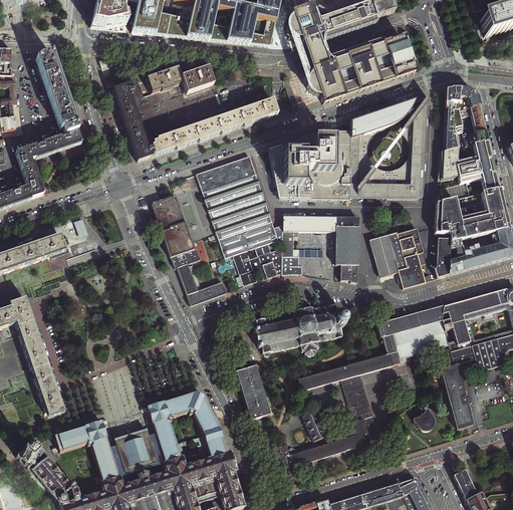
[(92,20),(91,23),(93,26),(120,29),(120,27),(129,25),(122,0),(96,0),(94,8),(92,20)]
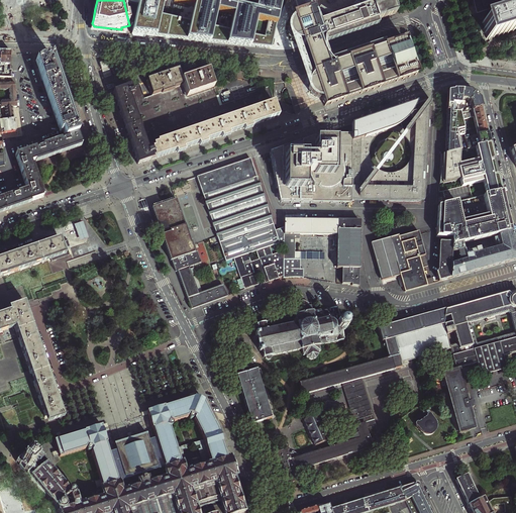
[(132,0),(140,2),(135,30),(141,31),(157,32),(159,33),(167,34),(169,34),(173,15),(163,13),(165,0),(132,0)]
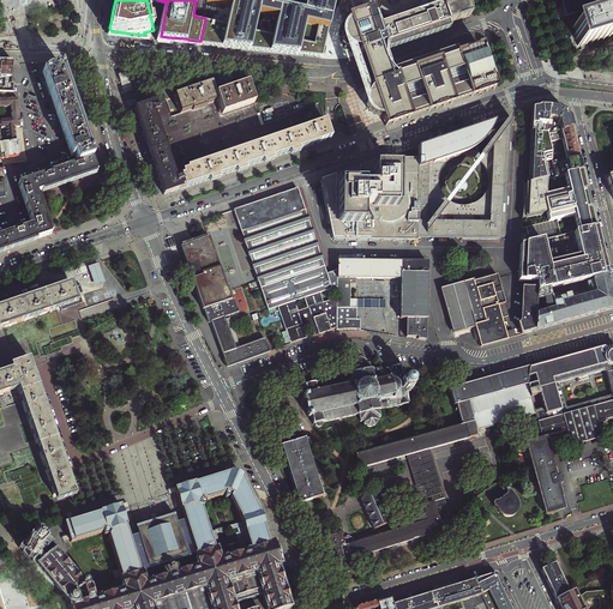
[(270,48),(275,48),(287,49),(302,52),(322,53),(329,24),(332,0),(210,0),(233,5),(232,10),(229,23),(205,18),(200,41),(226,43),(234,44),(254,46),(270,48)]
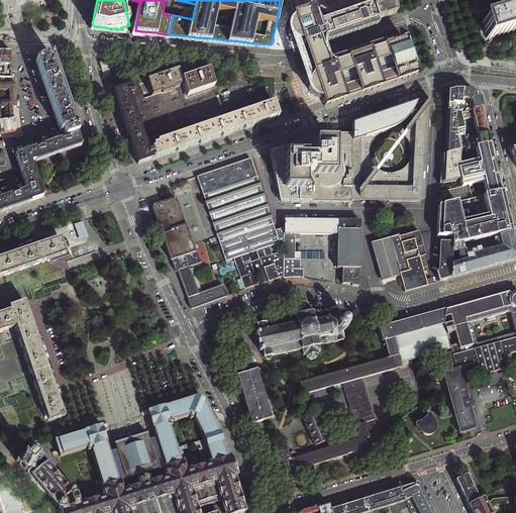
[(355,0),(353,3),(352,4),(351,5),(350,5),(349,5),(350,6),(347,8),(346,9),(344,10),(343,9),(342,9),(342,10),(339,11),(338,11),(336,11),(335,10),(334,10),(334,11),(332,11),(329,11),(327,10),(328,9),(326,9),(326,10),(324,9),(323,8),(321,7),(320,6),(320,5),(316,10),(314,4),(294,11),(295,14),(294,15),(292,17),(291,19),(290,21),(290,23),(289,25),(290,27),(290,29),(291,31),(292,33),(294,34),(295,36),(297,37),(299,37),(300,37),(301,38),(303,38),(304,40),(306,40),(308,45),(309,49),(310,53),(311,56),(312,58),(313,60),(315,67),(313,68),(314,71),(313,72),(312,72),(311,73),(310,75),(309,77),(308,79),(308,81),(308,84),(309,86),(310,88),(311,89),(312,91),(313,92),(314,92),(316,93),(318,94),(320,94),(322,94),(325,102),(365,89),(417,71),(411,54),(409,54),(407,49),(410,49),(405,36),(386,42),(384,38),(332,56),(331,54),(327,43),(326,39),(379,21),(377,16),(396,10),(392,0),(355,0)]
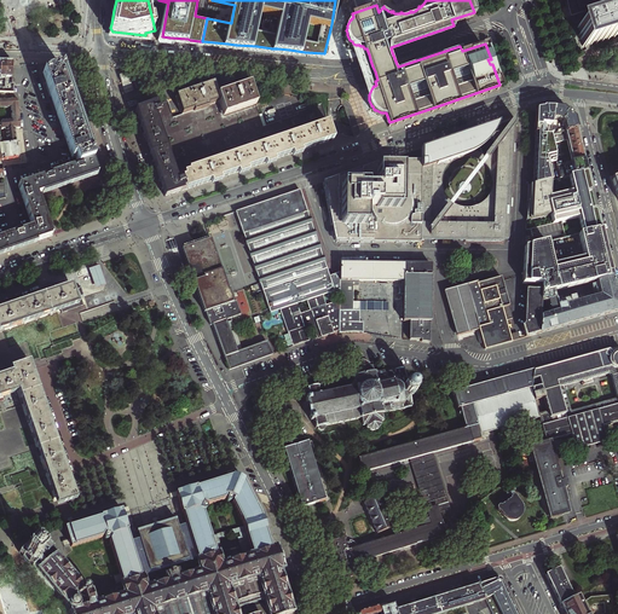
[(617,9),(579,23),(585,40),(617,28),(617,0),(582,0),(583,3),(584,7),(584,9),(607,0),(617,0),(617,9)]
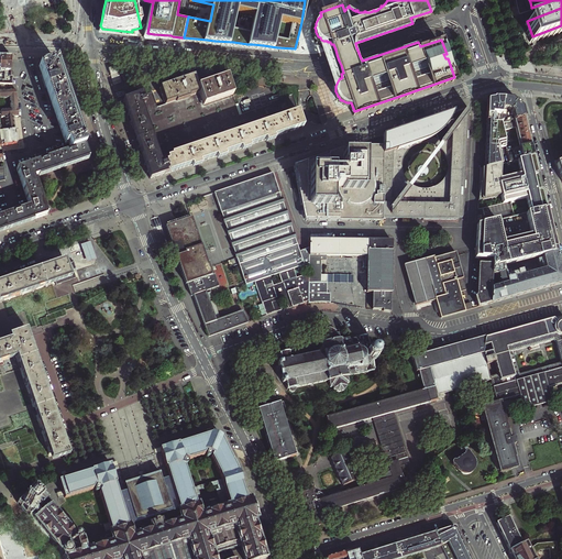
[(4,52),(0,52),(0,79),(13,80),(13,73),(11,73),(12,57),(12,54),(12,52),(10,52),(4,52)]
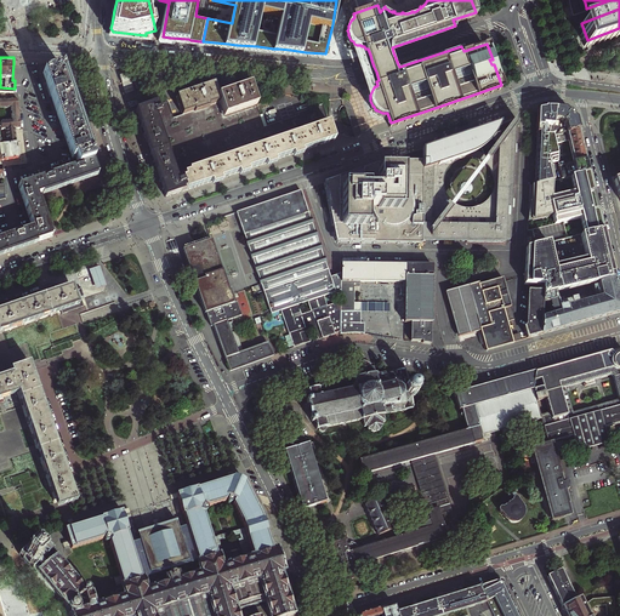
[(79,160),(95,155),(90,141),(83,121),(80,115),(79,110),(69,83),(67,75),(66,70),(64,68),(62,62),(44,68),(72,149),(74,153),(77,153),(79,160)]
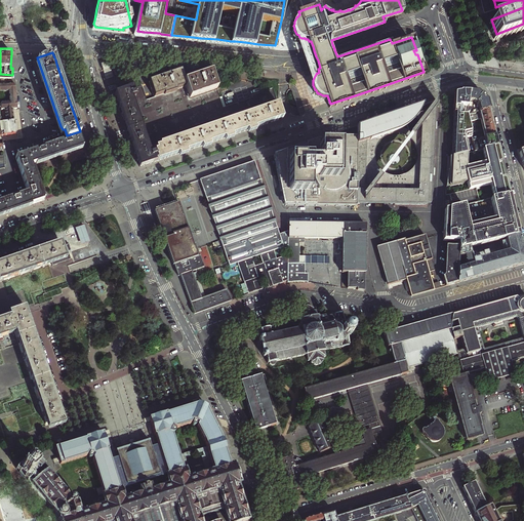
[(165,73),(150,78),(155,93),(187,82),(185,77),(182,67),(174,69),(165,73)]
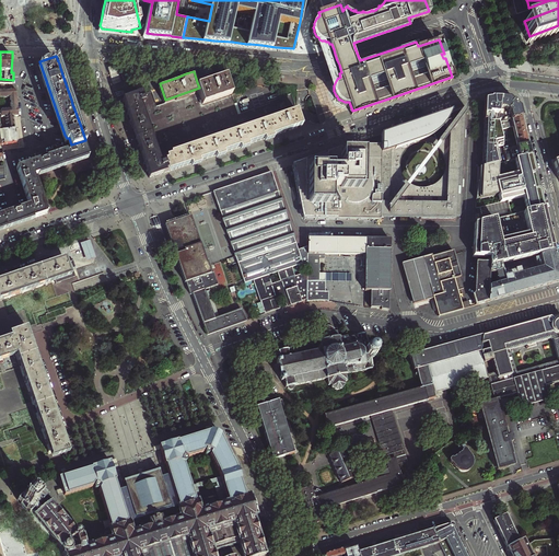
[(233,90),(226,72),(219,74),(210,78),(197,82),(199,88),(204,100),(233,90)]
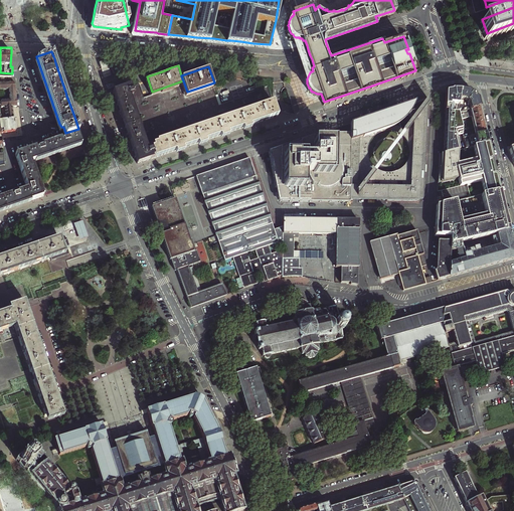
[(0,86),(2,86),(4,86),(4,87),(16,86),(16,83),(15,81),(12,73),(0,72),(0,86)]
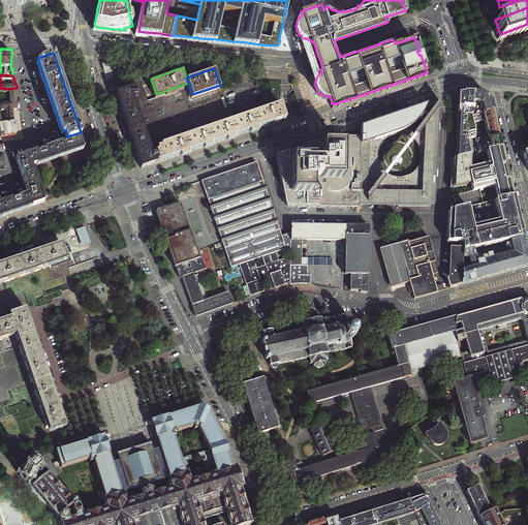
[(136,84),(134,84),(117,90),(121,102),(125,115),(131,132),(138,154),(142,164),(160,158),(157,151),(158,151),(157,149),(153,151),(133,94),(138,93),(137,90),(141,89),(138,83),(136,84)]
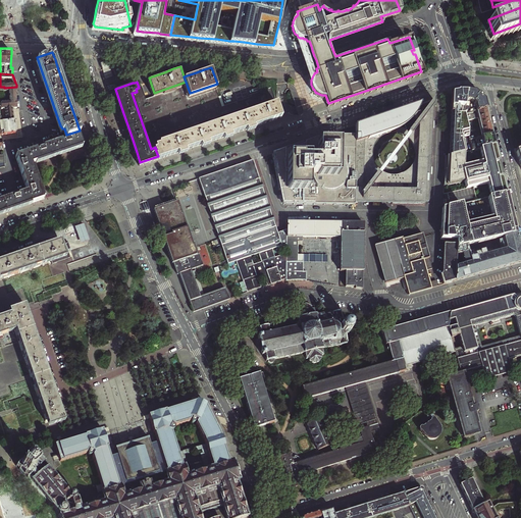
[(17,104),(16,87),(4,88),(4,87),(2,87),(2,88),(0,88),(0,94),(1,103),(0,102),(0,117),(3,117),(1,105),(13,104),(15,104),(17,104)]
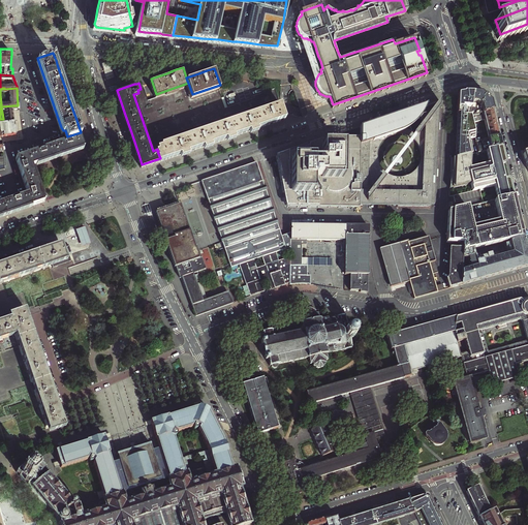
[(473,88),(464,88),(458,91),(456,143),(456,154),(472,150),(469,134),(475,133),(472,119),(471,113),(470,111),(473,88)]
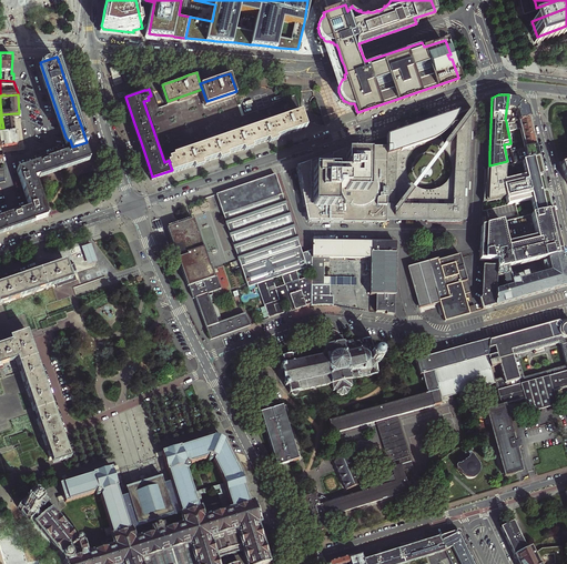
[(517,96),(508,94),(505,119),(506,121),(530,114),(528,104),(520,99),(517,96)]
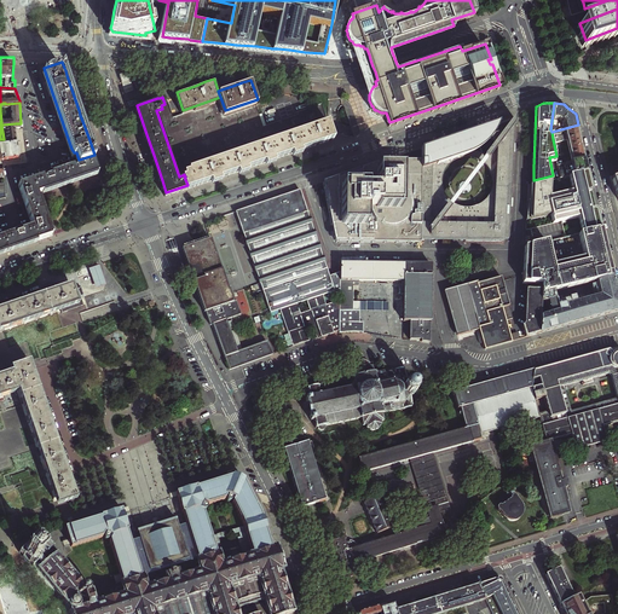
[(495,127),(497,122),(500,117),(486,122),(422,144),(422,156),(422,166),(421,238),(425,239),(426,237),(426,233),(446,233),(465,235),(465,238),(474,238),(474,239),(504,239),(504,235),(504,230),(512,231),(518,122),(514,121),(514,113),(502,128),(492,132),(494,129),(495,127)]
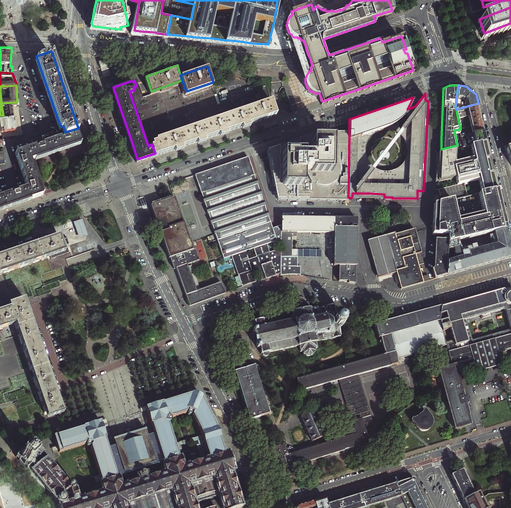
[(277,111),(272,97),(157,136),(157,137),(153,139),(154,142),(151,143),(152,144),(153,146),(152,146),(155,153),(168,148),(180,145),(184,143),(202,137),(207,135),(224,129),(238,124),(246,122),(261,117),(264,116),(277,111)]
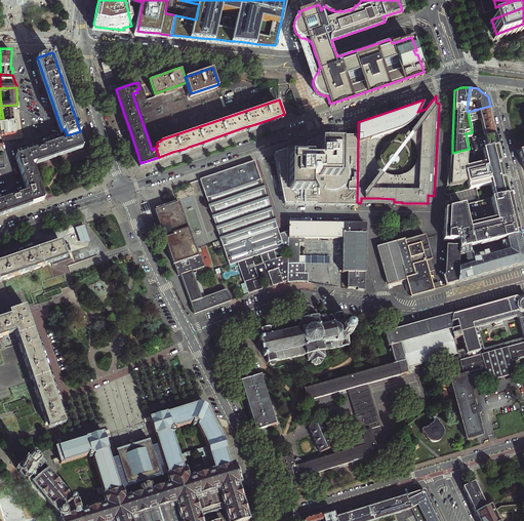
[(1,106),(3,118),(15,117),(14,109),(13,105),(1,106)]
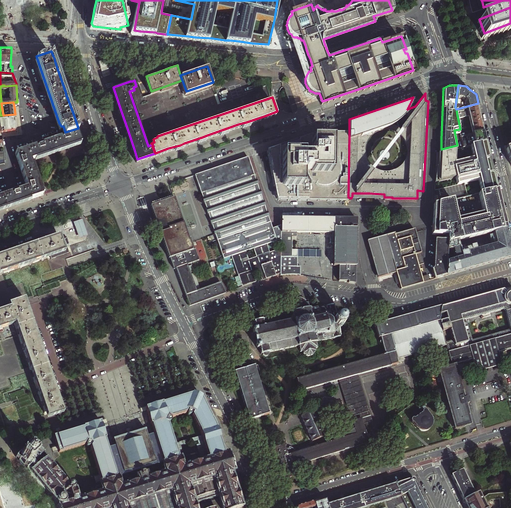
[(478,107),(478,103),(456,109),(457,115),(469,112),(474,130),(483,128),(483,126),(483,125),(481,117),(478,107)]
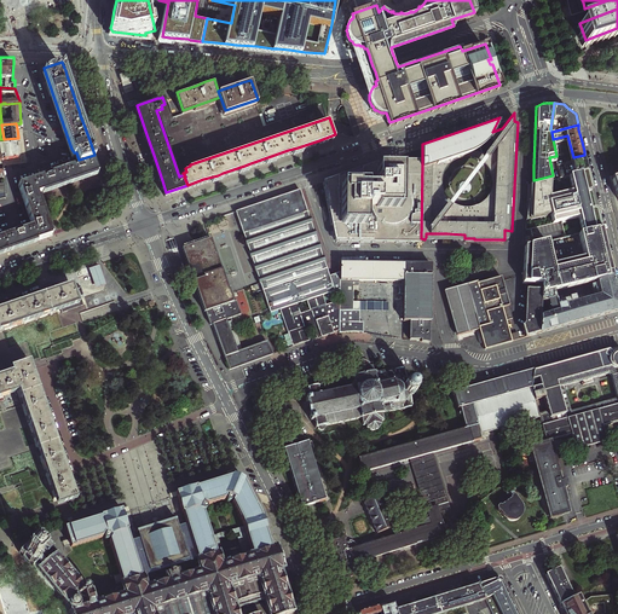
[(4,139),(0,139),(0,155),(19,154),(18,144),(18,138),(4,139)]
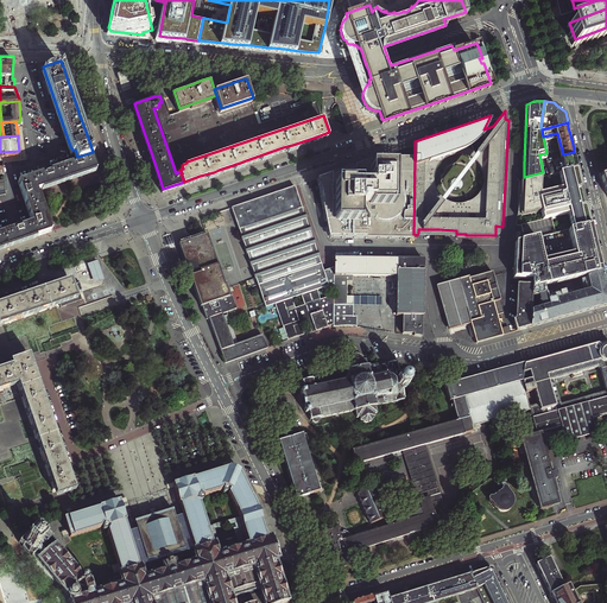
[(77,157),(71,159),(54,165),(19,177),(33,219),(0,229),(0,245),(8,242),(26,236),(51,227),(49,220),(44,204),(39,190),(38,186),(45,184),(64,178),(73,175),(82,171),(89,169),(97,166),(95,162),(93,152),(77,157)]
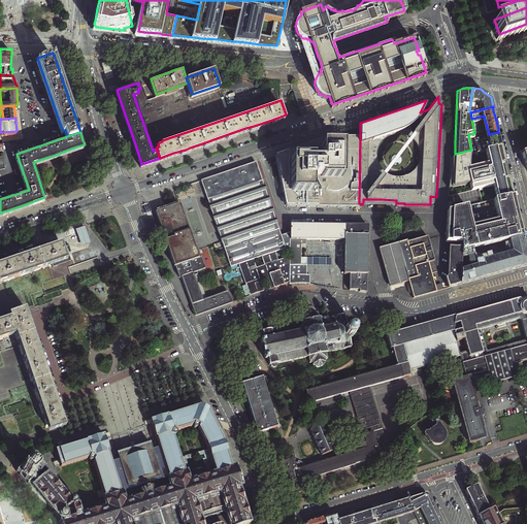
[(46,143),(62,138),(60,132),(55,134),(54,132),(50,133),(50,136),(44,138),(46,143)]
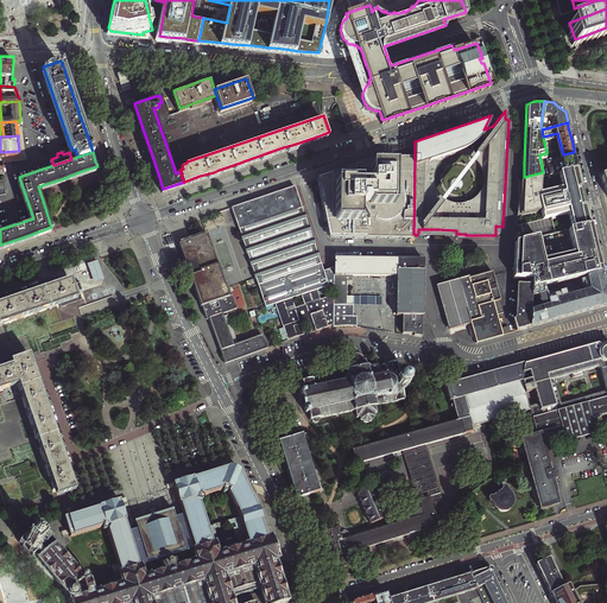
[(576,158),(574,152),(563,154),(548,158),(551,170),(560,169),(577,164),(576,158)]
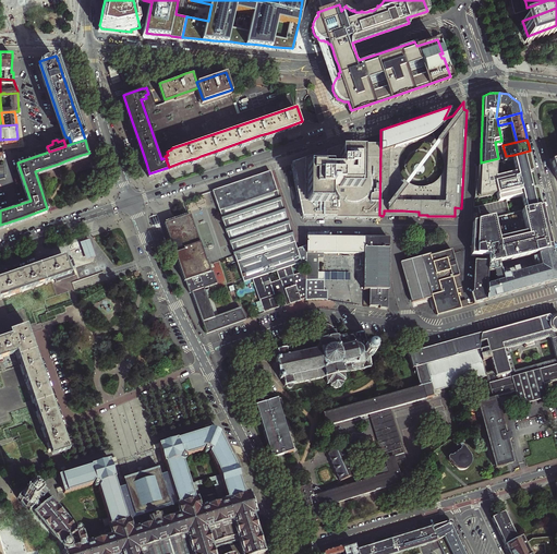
[(378,215),(379,215),(380,149),(380,141),(348,141),(324,149),(309,155),(291,160),(292,163),(299,193),(302,213),(378,214),(378,215)]
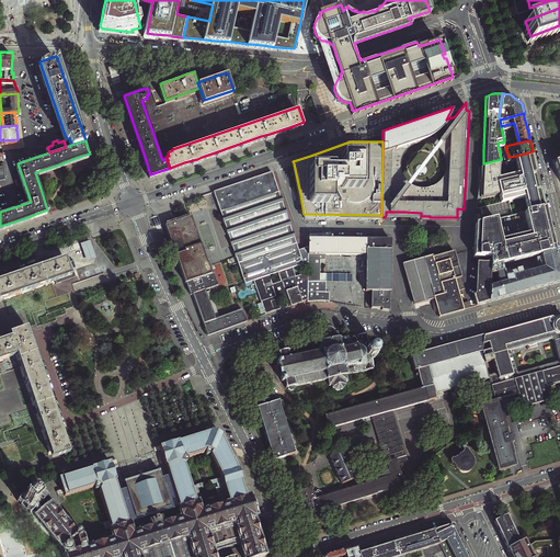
[(535,161),(533,151),(516,156),(520,169),(499,174),(498,168),(503,167),(502,159),(501,159),(483,163),(479,165),(478,193),(477,196),(499,191),(501,199),(525,193),(528,207),(545,204),(543,192),(538,175),(535,161)]
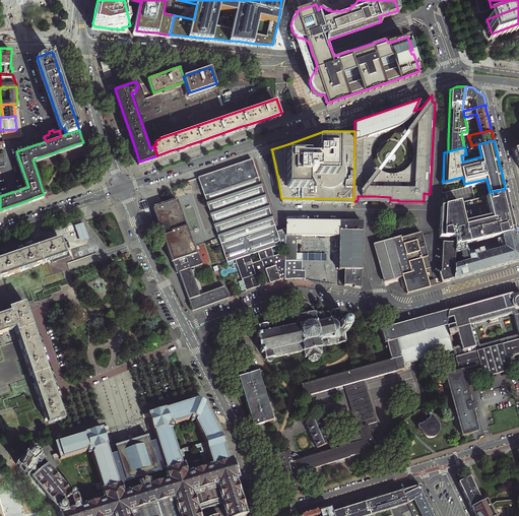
[(208,171),(199,174),(219,234),(228,259),(236,256),(257,249),(262,247),(272,244),(286,239),(286,232),(286,224),(277,229),(253,156),(208,171)]
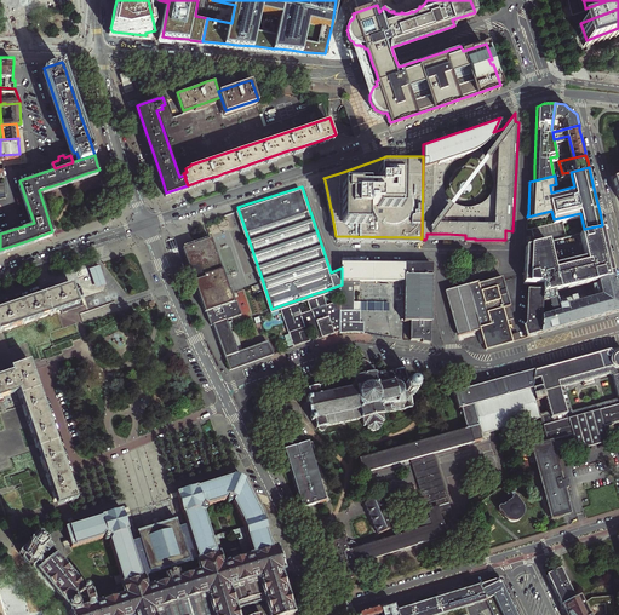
[(552,263),(548,239),(526,243),(525,279),(543,280),(543,286),(543,291),(555,288),(597,277),(614,274),(611,260),(608,252),(605,234),(602,225),(584,229),(580,230),(586,254),(552,263)]
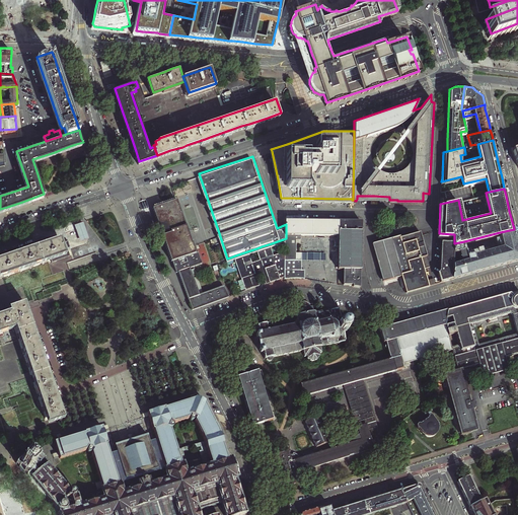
[(177,270),(179,269),(190,264),(202,260),(196,241),(194,235),(191,236),(177,197),(153,205),(164,236),(172,259),(173,259),(177,270)]
